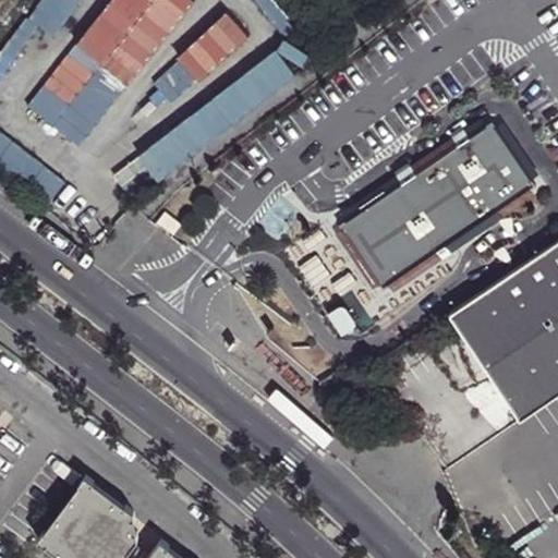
[(102,0),(29,109),(84,146),(182,0),(102,0)]
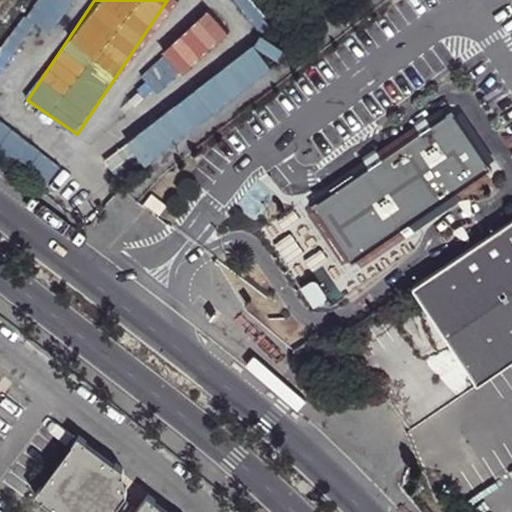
[(207,5),(162,48),(182,69),(227,26),(207,5)]
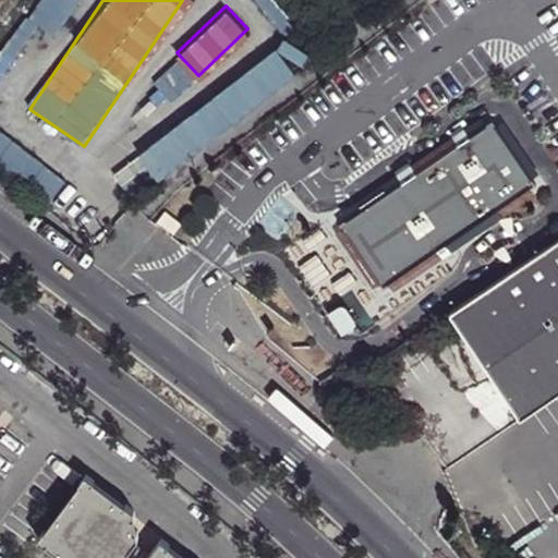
[(290,38),(109,169),(128,195),(308,63),(290,38)]
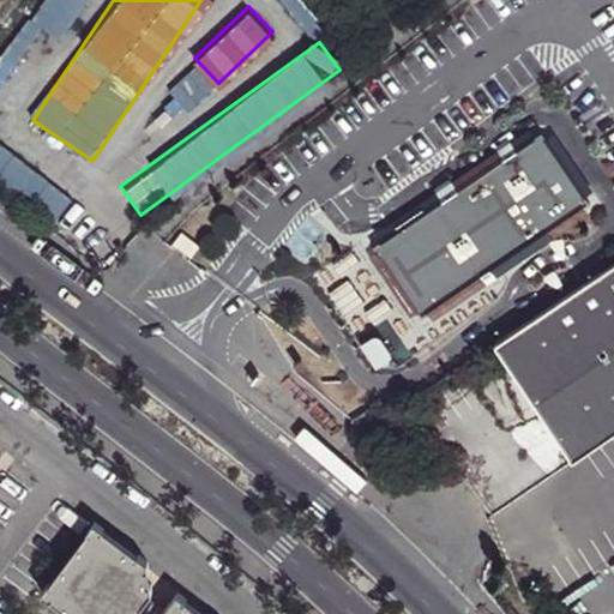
[(445,199),(375,246),(421,317),(588,206),(540,136),(513,154),(510,149),(500,155),(504,160),(455,192),(452,188),(441,194),(445,199)]
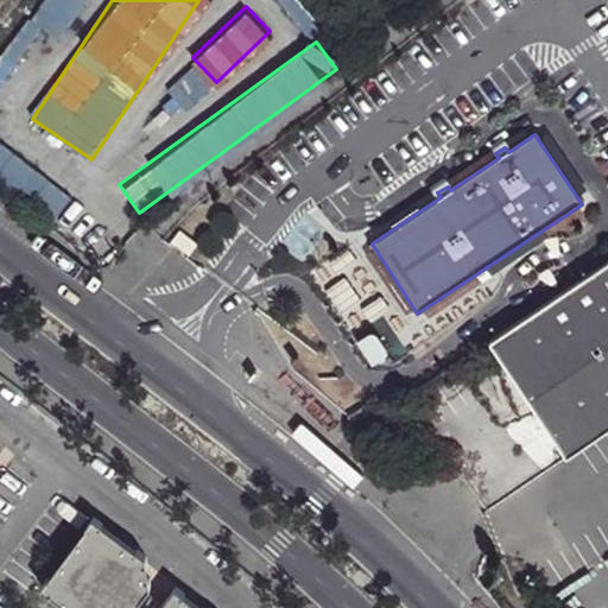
[(0,182),(50,221),(70,196),(0,141),(0,182)]
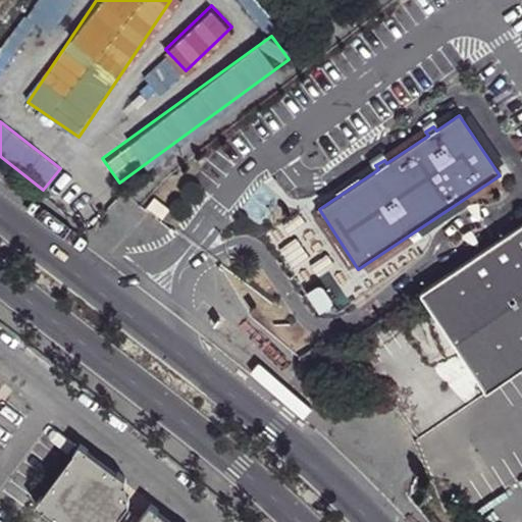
[(171,209),(155,197),(146,209),(163,221),(171,209)]
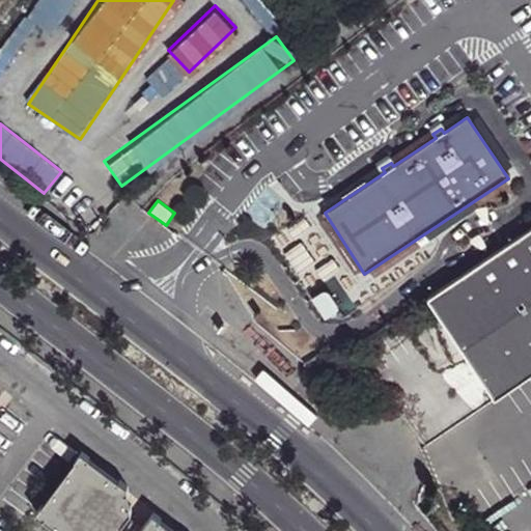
[(530,228),(425,299),(494,399),(530,373),(530,228)]
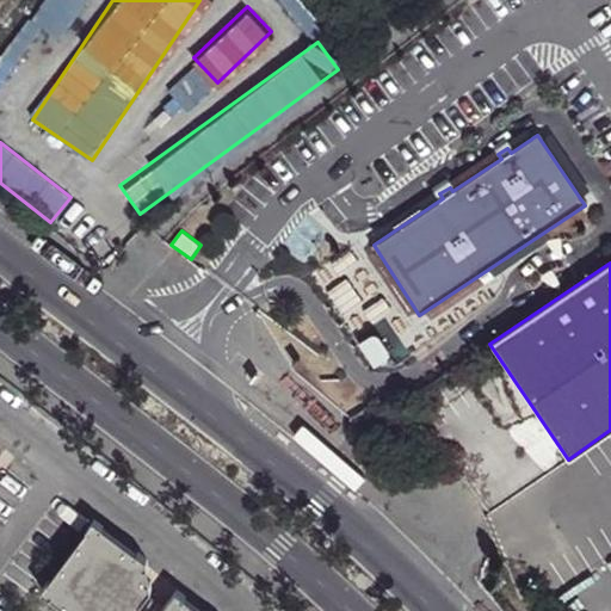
[(214,610),(187,591),(174,603),(164,594),(155,557),(104,518),(48,590),(56,599),(60,596),(80,610),(214,610)]
